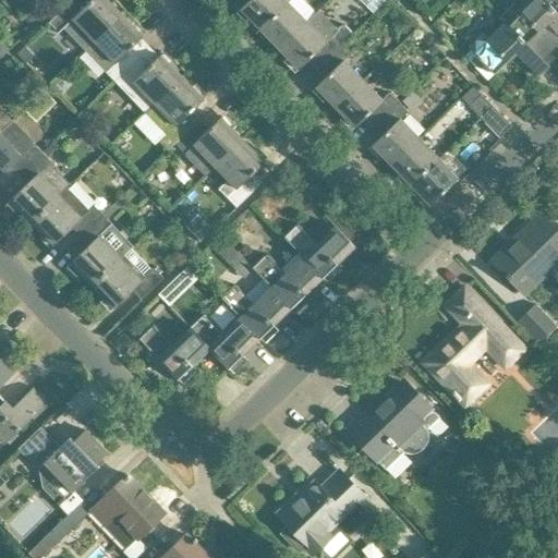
[(85,50),(122,14),(107,0),(91,0),(88,2),(85,0),(72,0),(49,23),(59,33),(63,28),(85,50)]
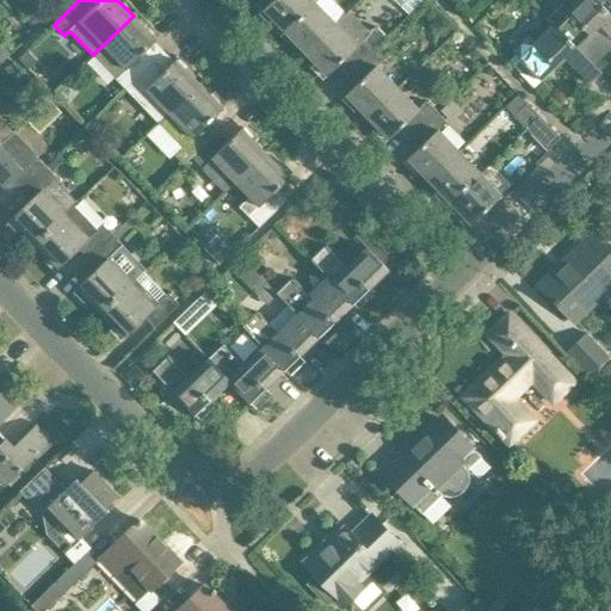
[(272,0),(264,10),(285,31),(315,2),(318,0),(272,0)]
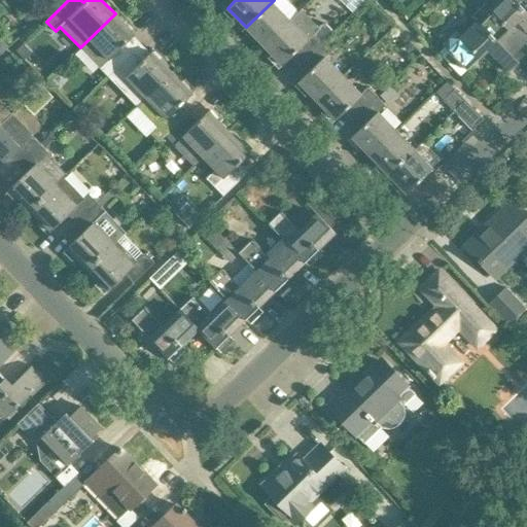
[(287,0),(274,0),(272,2),(246,27),(264,45),(299,12),(287,0)]
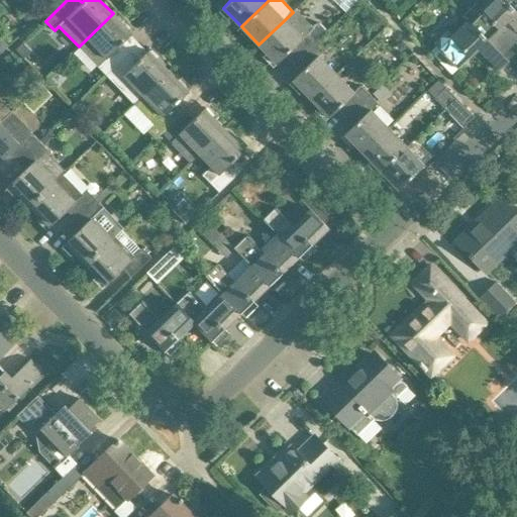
[(516,12),(504,0),(490,0),(469,21),(487,40),(488,39),(502,55),(516,40),(516,11),(516,12)]
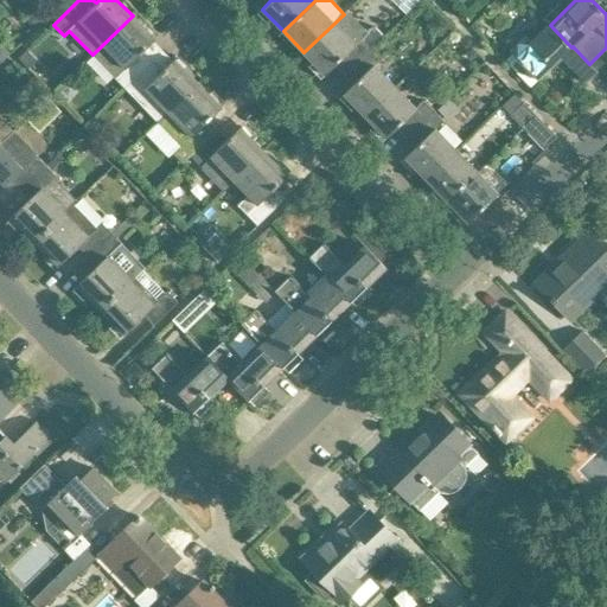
[(606,0),(592,0),(606,14),(606,13),(606,0)]
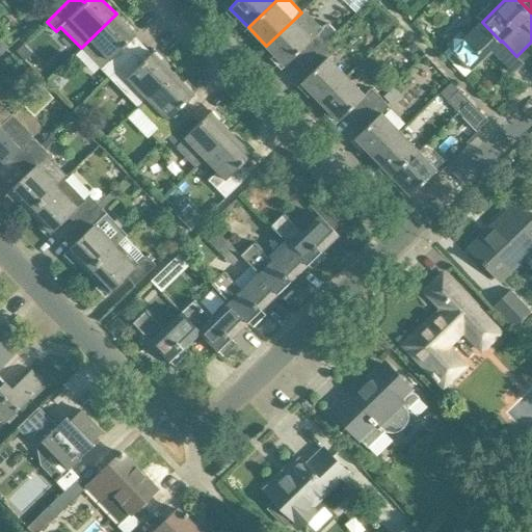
[(29,7),(21,15),(30,25),(38,18),(29,7)]
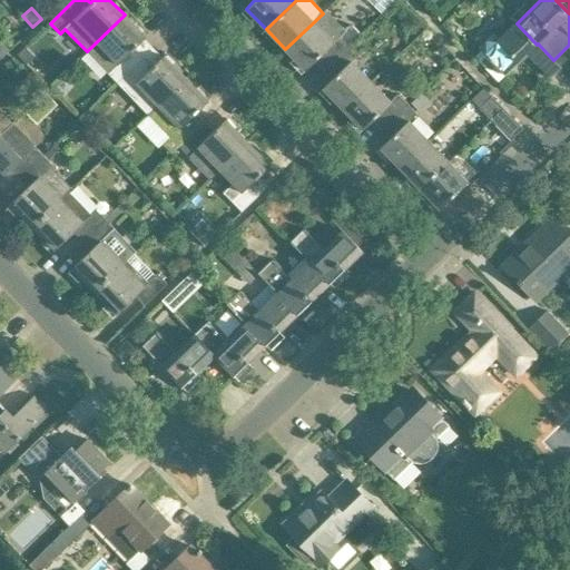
[(323,71),(351,45),(361,35),(351,25),(345,31),(325,11),(323,13),(285,49),(305,70),(314,62),(323,71)]
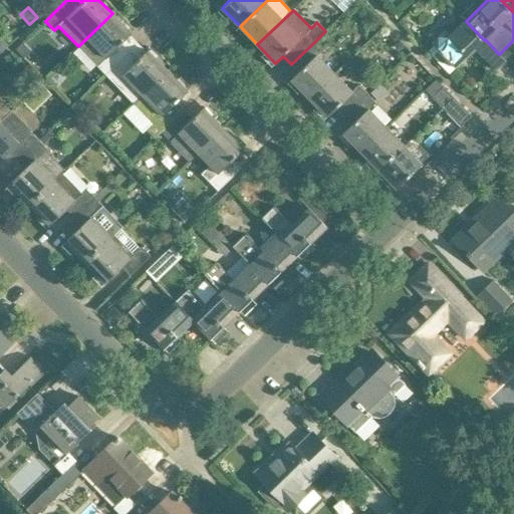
[(132,34),(112,13),(78,46),(105,74),(130,52),(121,44),(132,34)]
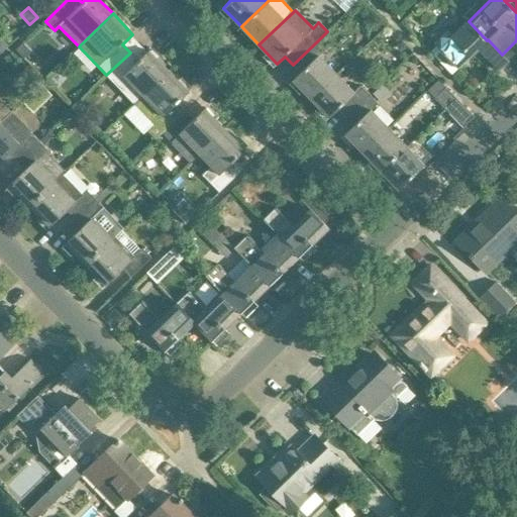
[(508,61),(502,55),(488,39),(487,40),(469,21),(453,35),(448,29),(434,43),(439,48),(438,48),(457,69),(478,48),(499,71),(508,61)]
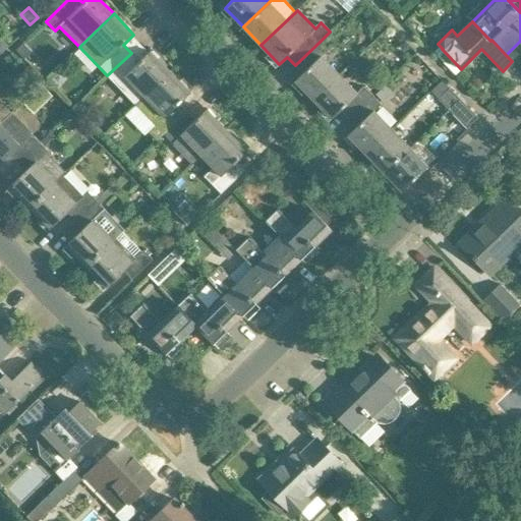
[(329,50),(321,41),(295,65),(302,73),(295,80),(313,100),(340,74),(322,56),(329,50)]
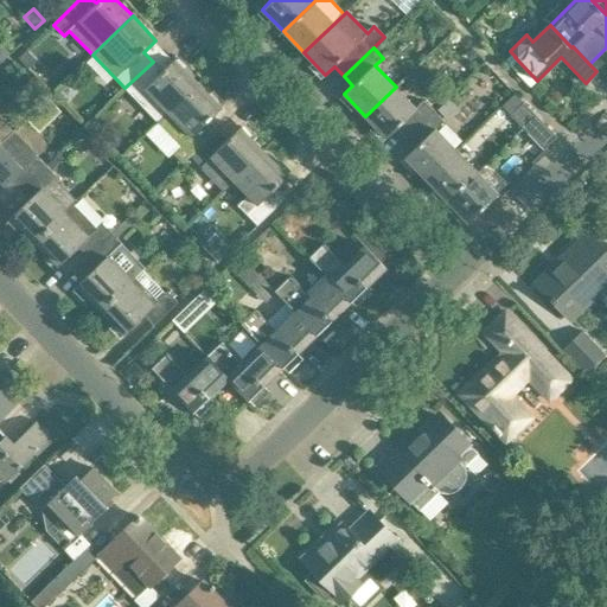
[(159,123),(199,84),(174,59),(163,71),(153,62),(125,88),(159,123)]
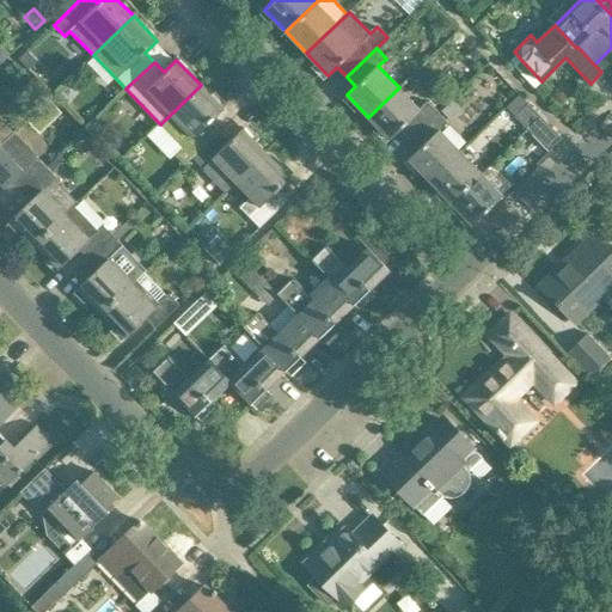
[(224,109),(201,85),(160,124),(182,147),(172,155),(184,167),(194,159),(221,132),(210,121),(224,109)]
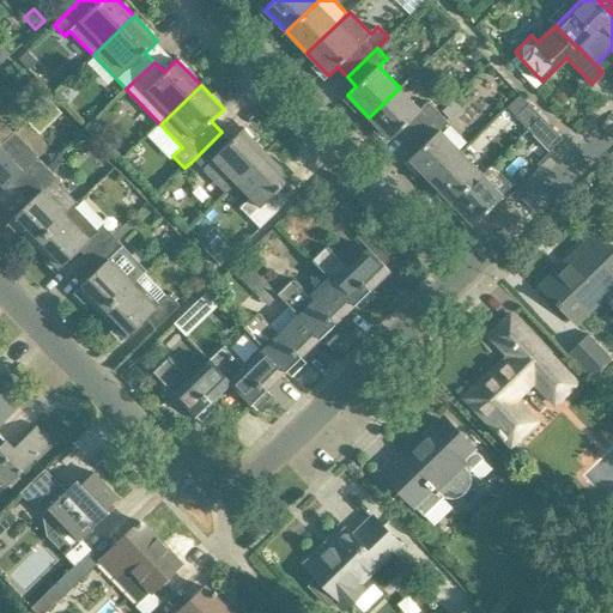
[(399,131),(408,140),(439,111),(430,102),(422,110),(400,87),(369,117),(390,139),(399,131)]
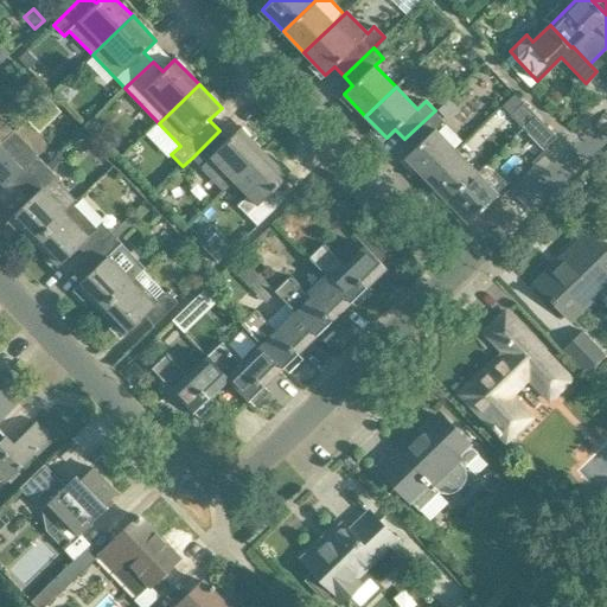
[(436,113),(435,110),(404,139),(414,149),(406,158),(427,180),(457,151),(436,131),(459,109),(451,100),(436,113)]
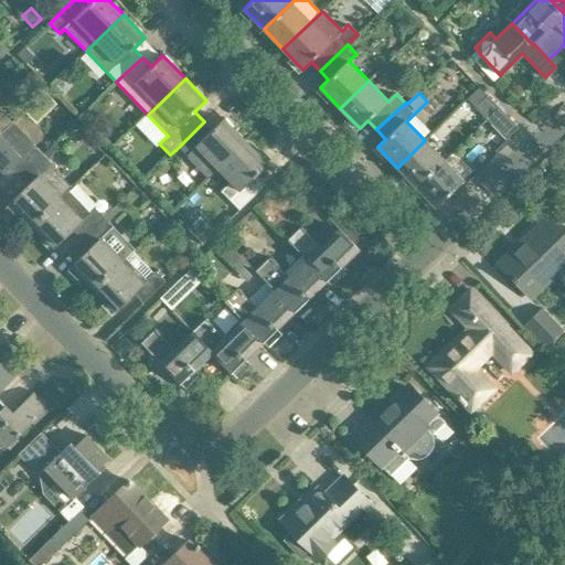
[(487,119),(499,108),(488,96),(476,108),(487,119)]
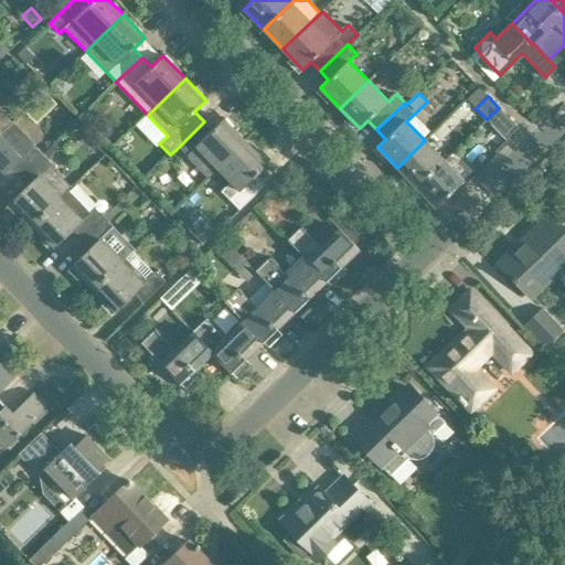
[(507,140),(509,138),(519,128),(499,108),(487,119),(507,140)]
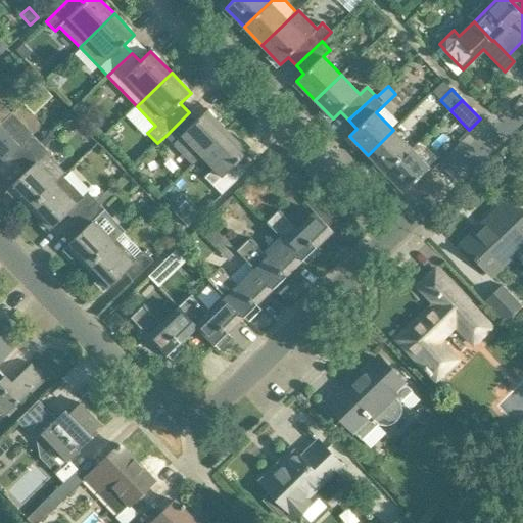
[(0,125),(11,114),(0,102),(0,125)]
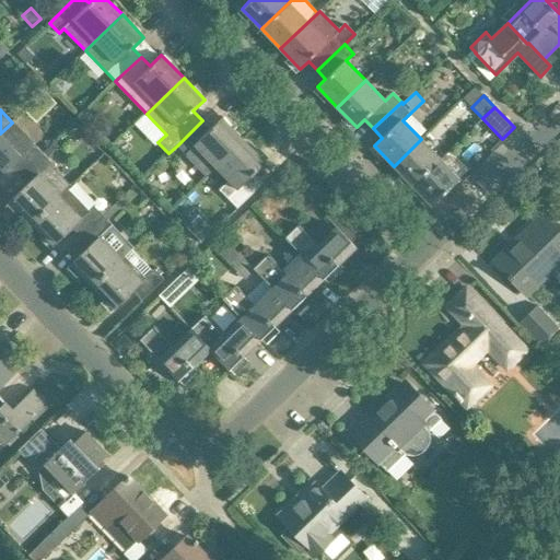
[(217,167),(244,141),(222,117),(210,129),(202,120),(177,146),(207,176),(217,167)]
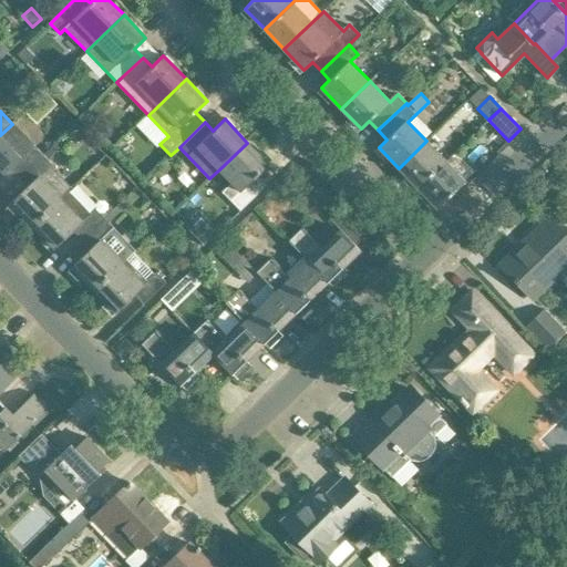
[(0,177),(11,167),(19,176),(42,154),(12,123),(12,124),(0,135),(0,177)]
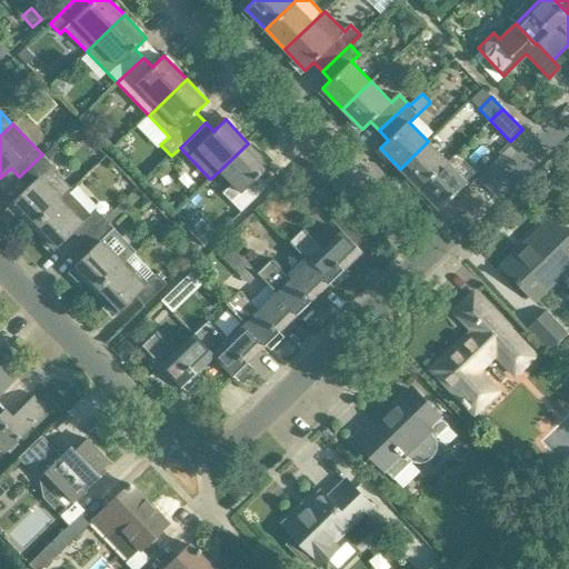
[(448,162),(428,141),(400,169),(419,189),(448,162)]
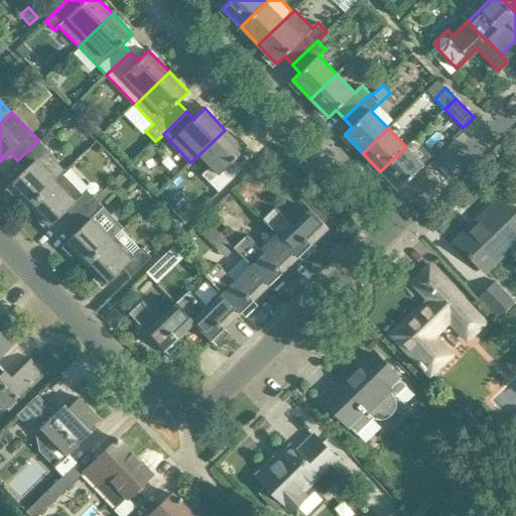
[(244,150),(225,130),(200,154),(212,166),(203,175),(219,191),(243,168),(234,160),(244,150)]
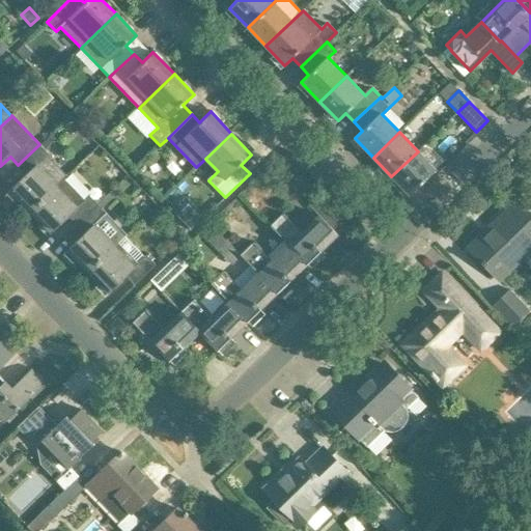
[(50,155),(39,144),(18,165),(27,174),(10,190),(31,212),(64,179),(67,176),(48,157),(50,155)]
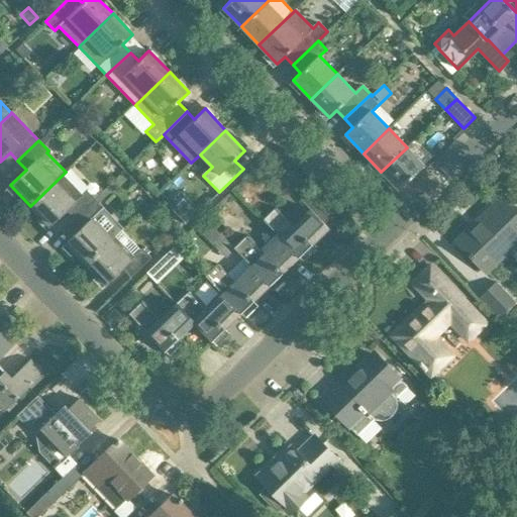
[(424,166),(407,147),(381,172),(399,190),(424,166)]
